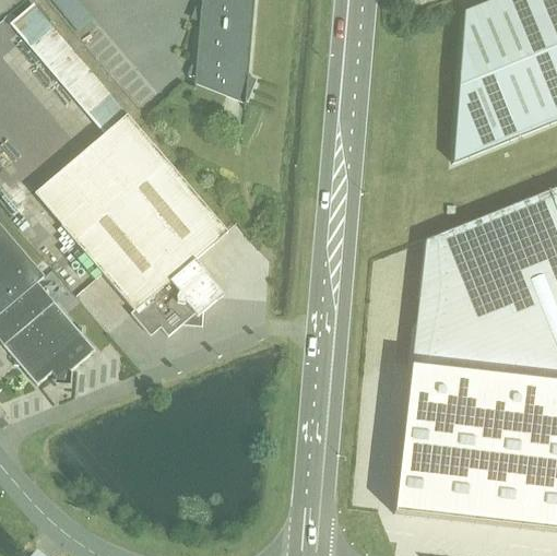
[(190,73),(196,77),(196,84),(247,103),(248,97),(250,97),(258,78),(250,74),(256,0),(202,0),(198,64),(194,63),(190,73)]
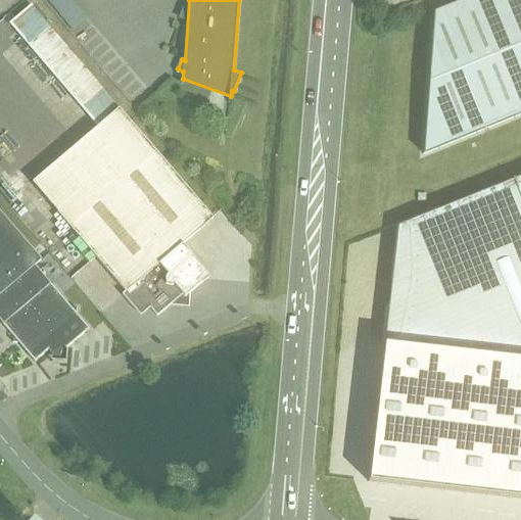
[(383,364),(369,479),(520,497),(520,0),(460,0),(435,10),(425,152),(520,112),(520,174),(516,177),(398,223),(392,276),(394,277),(387,338),(397,339),(394,365),(383,364)]
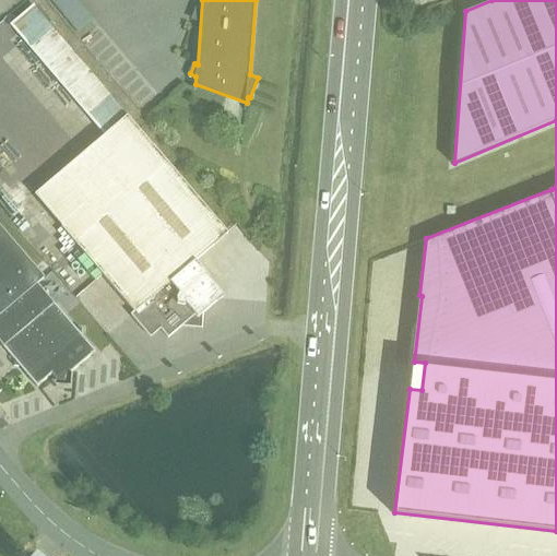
[(49,54),(71,36),(43,1),(21,19),(49,54)]
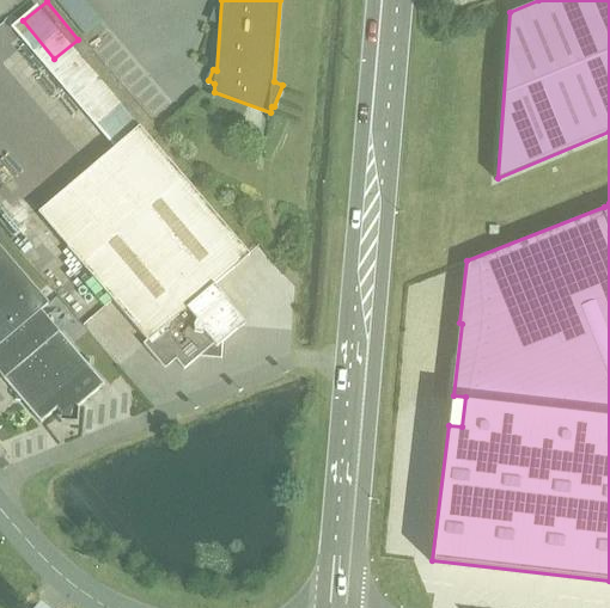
[(68,245),(148,338),(145,341),(163,362),(174,352),(185,367),(215,342),(218,344),(248,320),(227,296),(215,282),(251,252),(170,158),(68,245)]
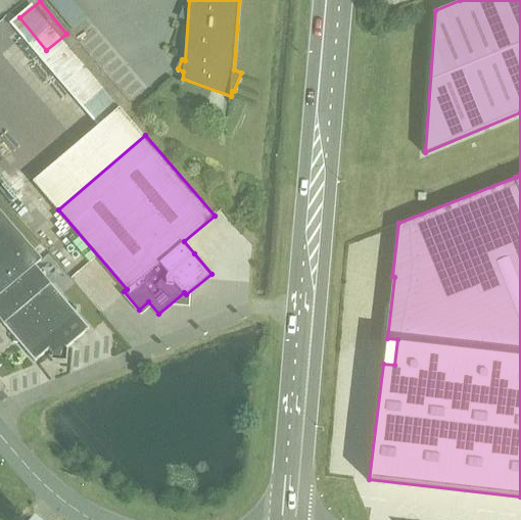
[(60,352),(91,326),(79,312),(79,305),(73,304),(50,278),(49,279),(36,264),(43,257),(0,206),(0,313),(4,318),(2,319),(15,334),(14,340),(20,340),(36,359),(51,346),(55,351),(60,351),(60,352)]
